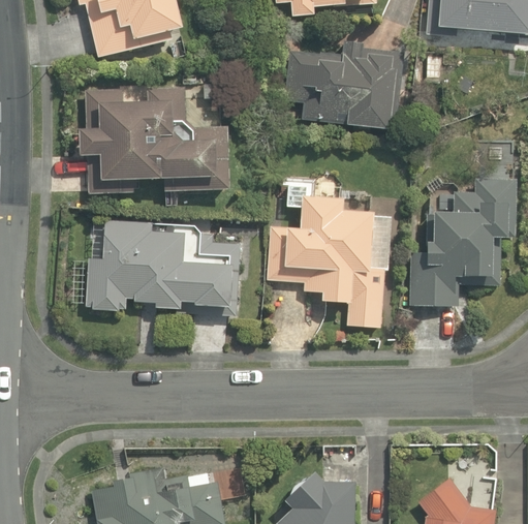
[(76,0),(78,5),(84,3),(97,59),(138,50),(137,43),(186,32),(178,0),(76,0)]
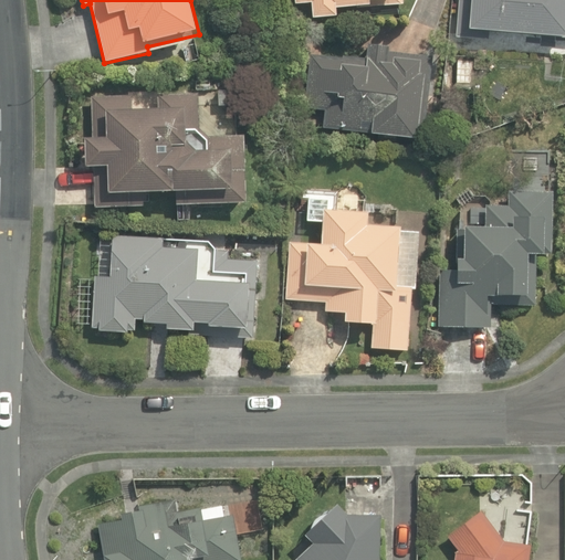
[(291,0),(291,2),(312,2),(312,13),(337,12),(337,2),(378,0),(291,0)]
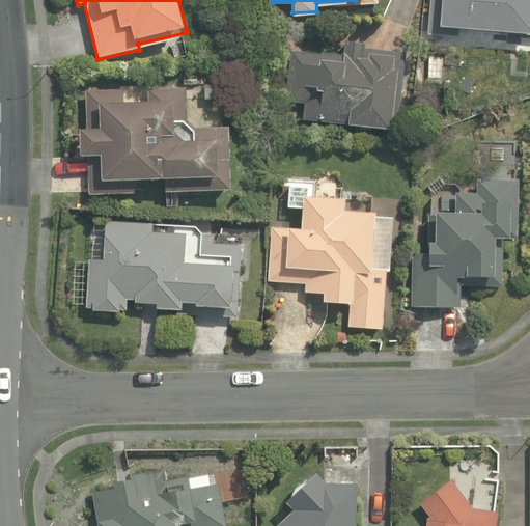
[(431,0),(429,30),(529,39),(529,0),(431,0)]
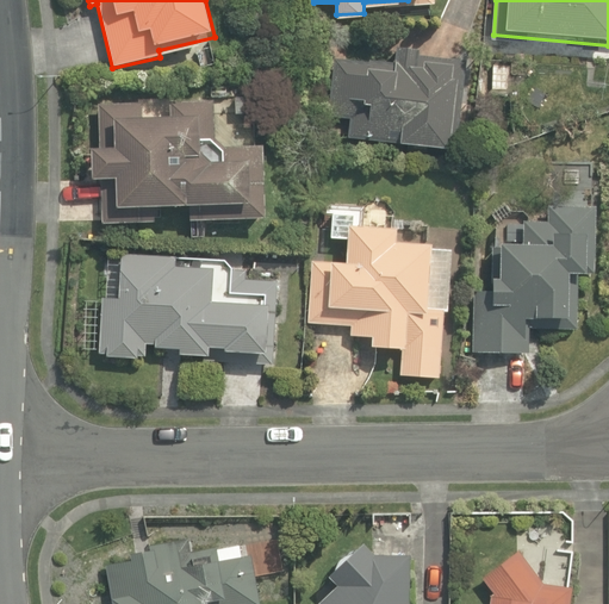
[(391,62),(335,54),(333,54),(324,118),(349,122),(346,141),(451,155),(464,57),(392,48),(391,62)]
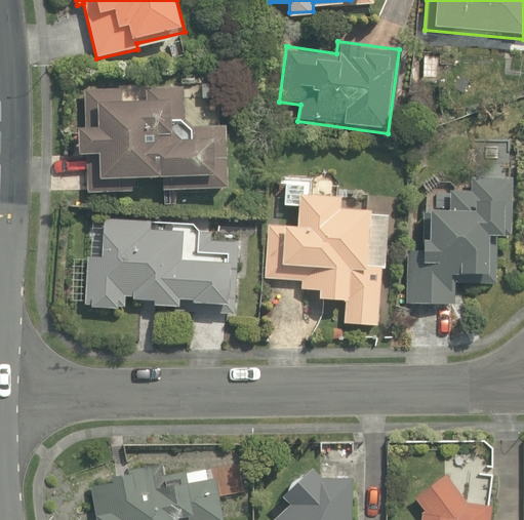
[(85,193),(86,193),(230,188),(228,128),(189,129),(188,85),(147,86),(147,97),(117,98),(117,82),(81,84),(85,193)]
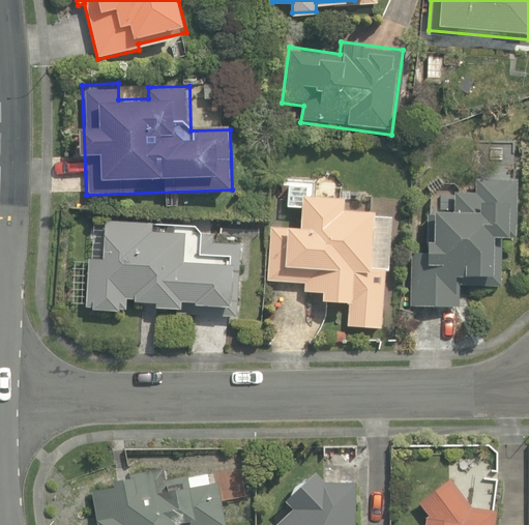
[(499,284),(501,236),(517,237),(521,171),(463,167),(460,216),(429,214),(427,252),(412,251),(409,310),(462,313),(463,282),(499,284)]
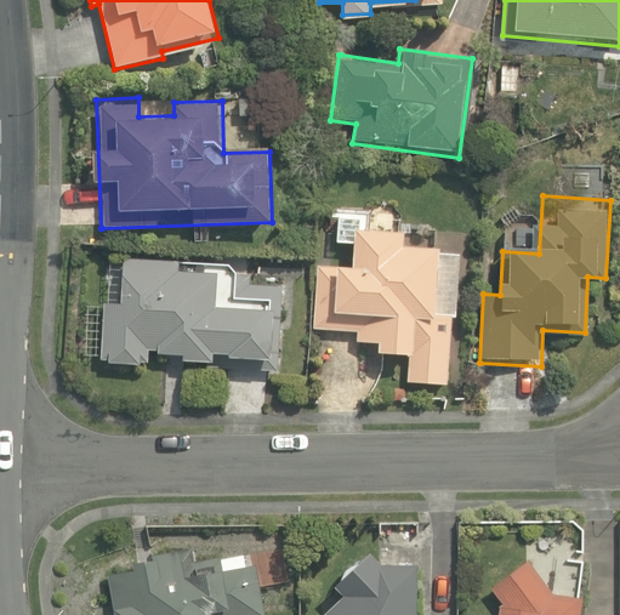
[(370,214),(339,210),(334,263),(313,261),(307,326),(353,330),(352,342),(379,345),(377,354),(410,357),(408,382),(447,386),(454,313),(439,312),(445,248),(407,245),(408,227),(369,223),(370,214)]
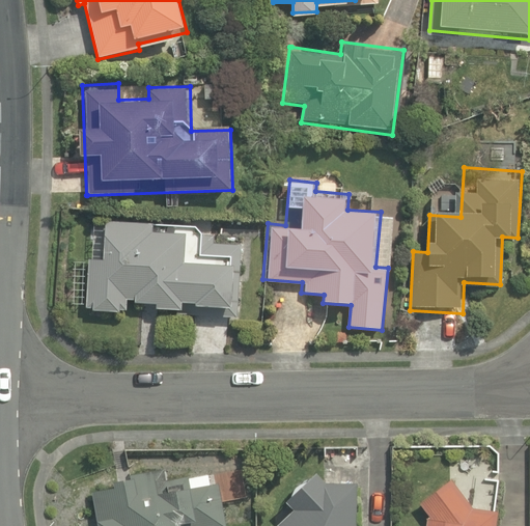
[(200,228),(106,218),(102,259),(87,257),(82,310),(127,315),(129,302),(151,304),(151,308),(186,312),(187,303),(234,308),(242,246),(199,241),(200,228)]
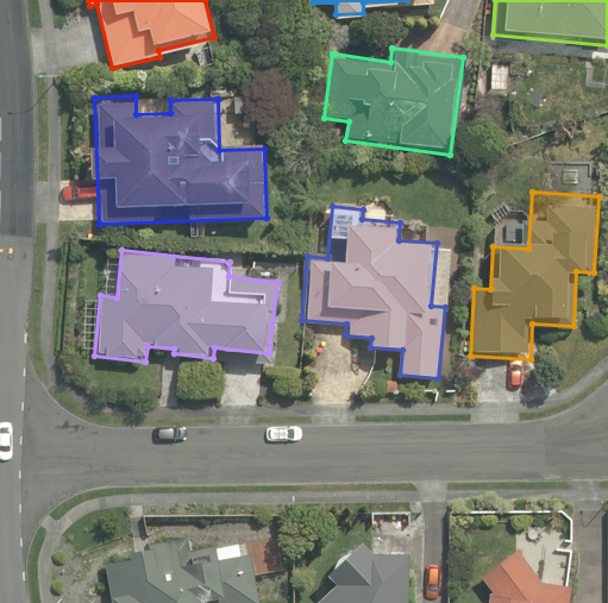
[(145,554),(102,564),(111,602),(257,602),(248,554),(195,566),(187,532),(142,541),(145,554)]
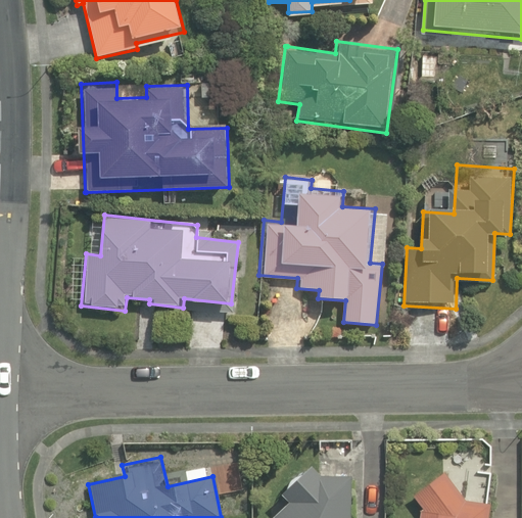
[(297,501),(289,501),(274,517),(350,517),(352,469),(298,467),(297,501)]
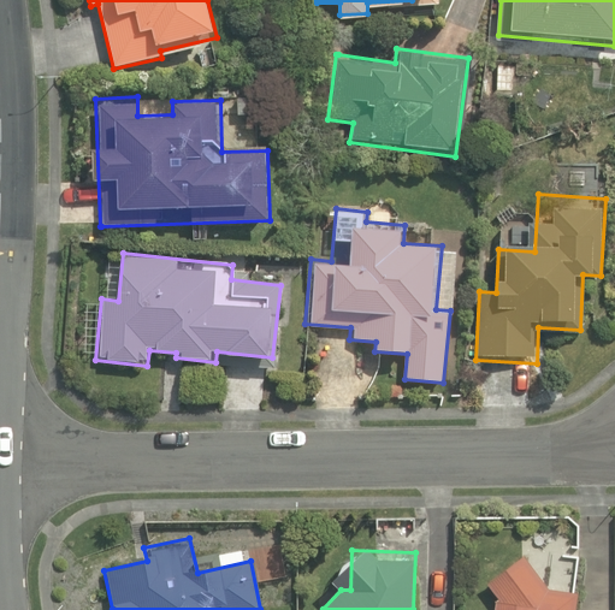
[(486,584),(494,599),(491,609),(573,609),(575,591),(543,587),(526,560),(486,584)]
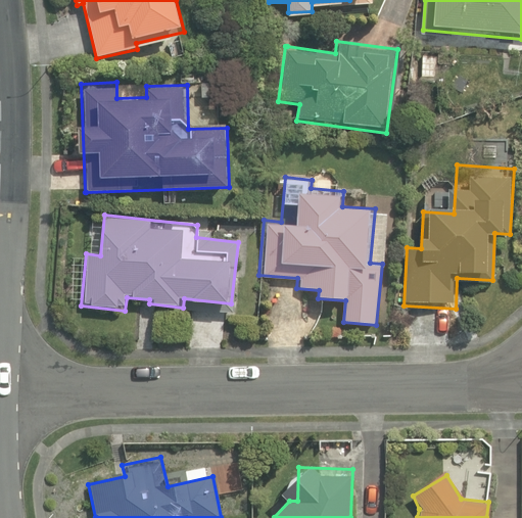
All buildings are outlined.
